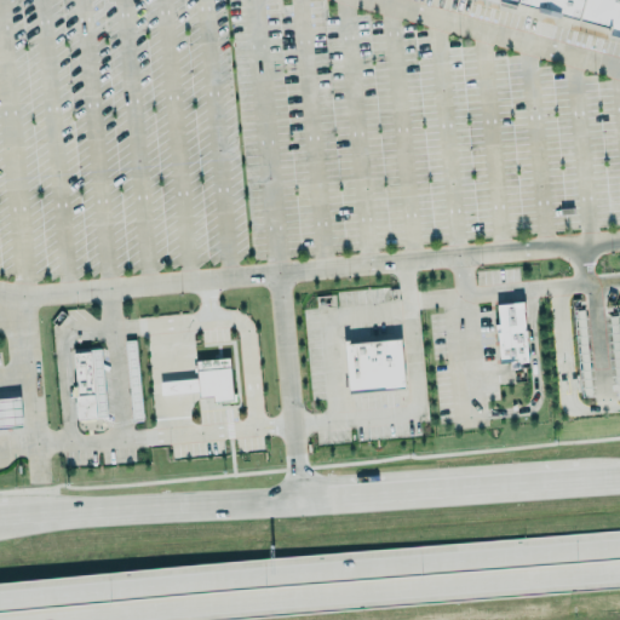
[(619,0),(512,0),(619,28),(619,0)]
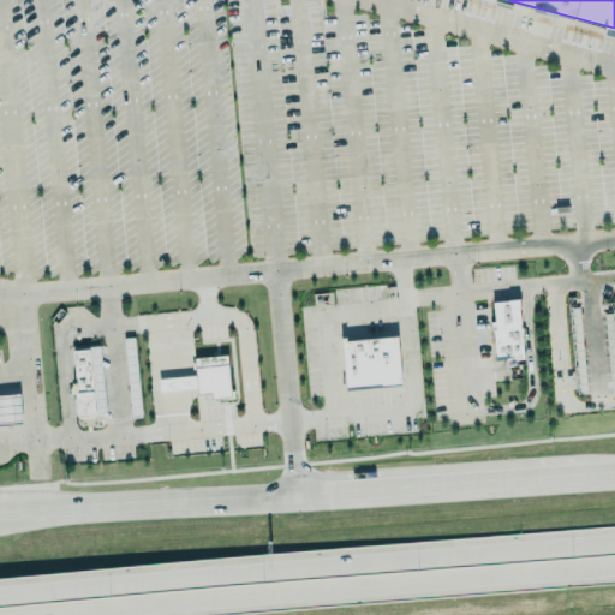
[(495,303),(521,299),(523,309),(521,309),(524,328),(525,328),(526,334),(524,334),(527,364),(509,366),(508,359),(500,359),(497,330),(495,330),(494,322),(497,322),(495,303)]
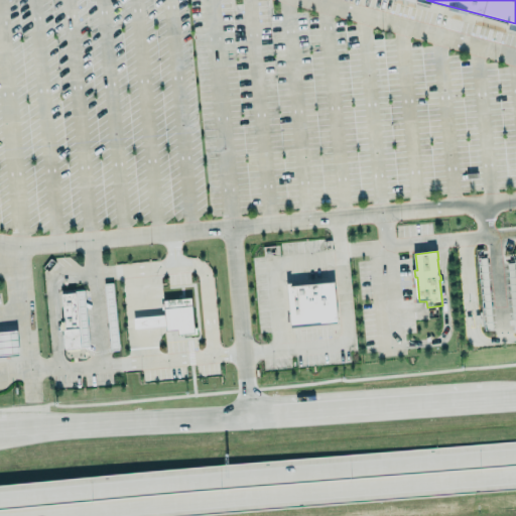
[(288,327),(336,325),(334,282),(287,284),(288,327)]
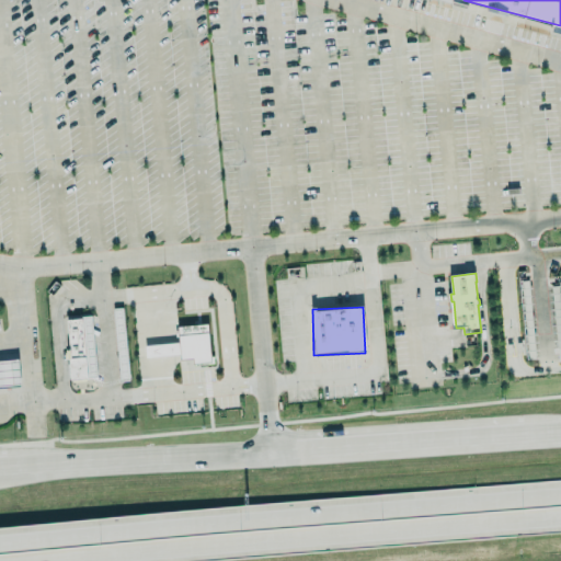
[(117,380),(127,380),(124,308),(114,308),(117,380)]
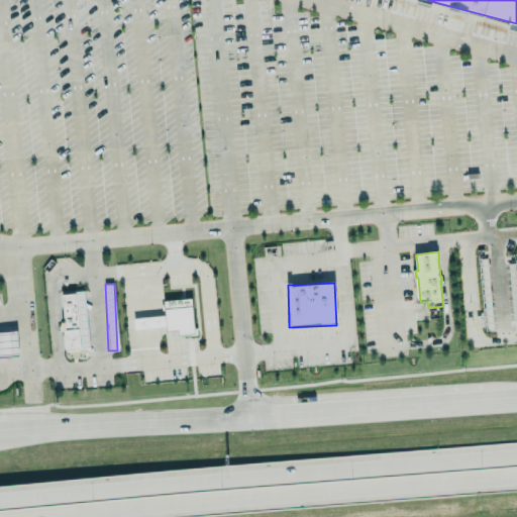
[(60,294),(74,292),(80,348),(65,350),(60,294)]
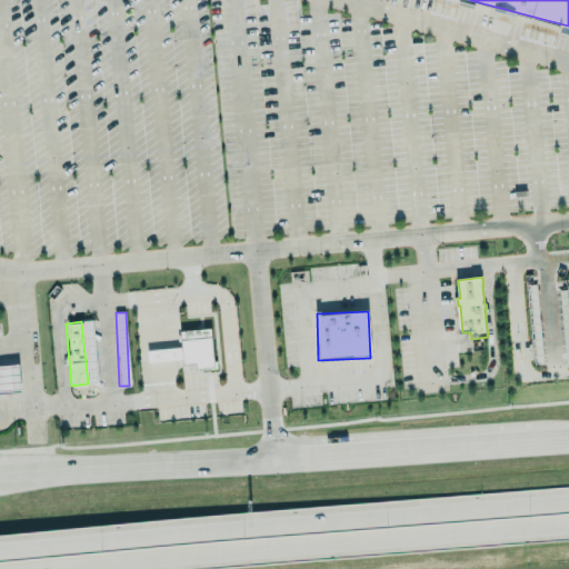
[(211,329),(180,330),(182,363),(196,363),(196,369),(212,368),(211,329)]
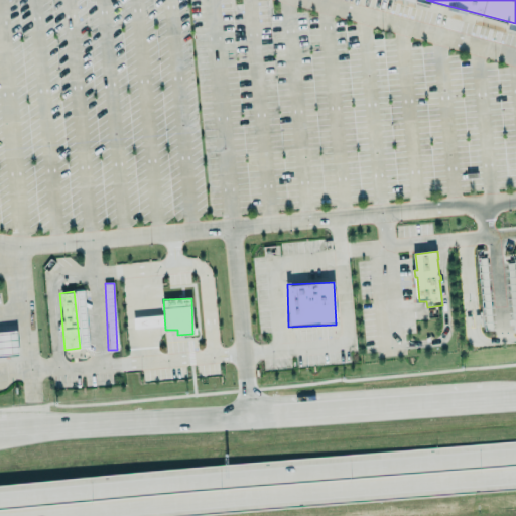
[(164,327),(163,315),(133,316),(133,328),(164,327)]
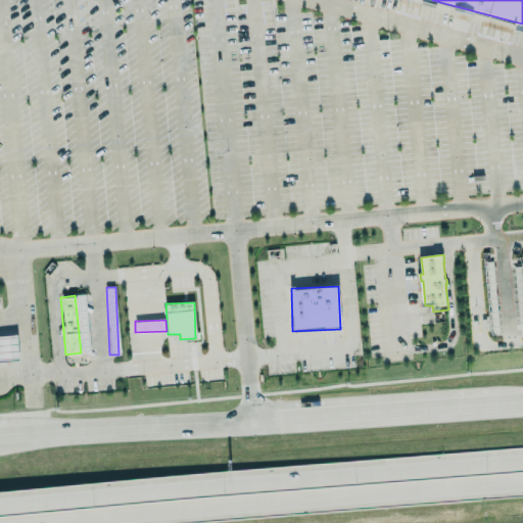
[(0,335),(17,334),(20,360),(0,361),(0,335)]
